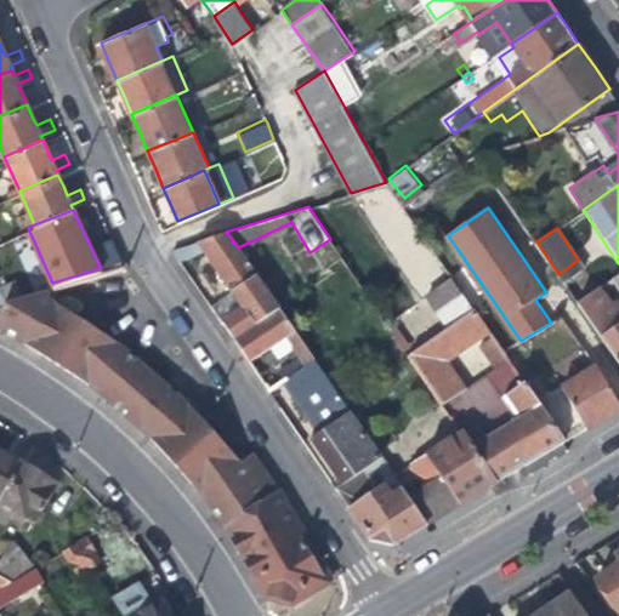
[(217,268),(231,289),(255,273),(238,247),(226,232),(172,247),(180,258),(205,250),(217,268)]
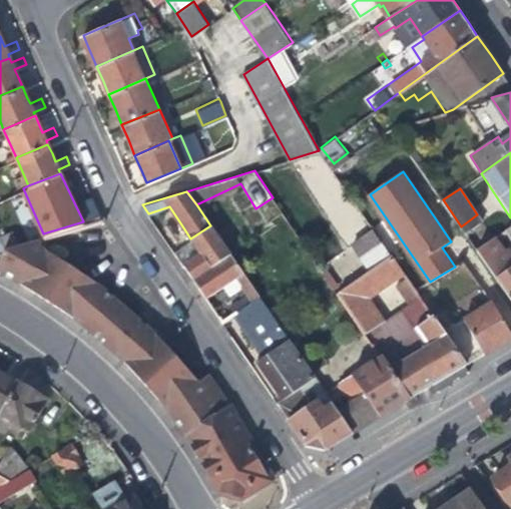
[(190,238),(173,250),(184,266),(193,279),(229,253),(210,225),(190,238)]
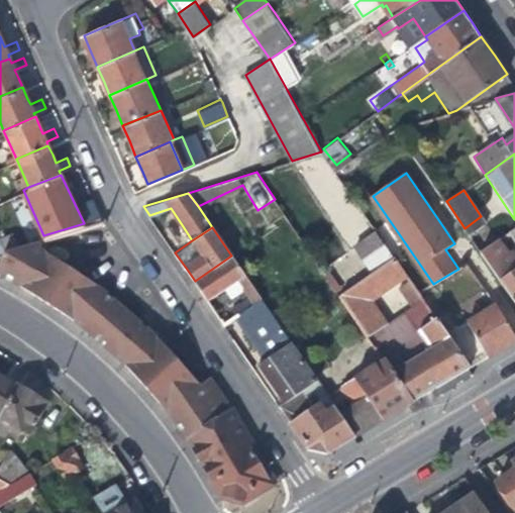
[(369,298),(405,273),(375,229),(354,242),(372,270),(338,292),(367,333),(369,335),(380,327),(385,323),(369,298)]
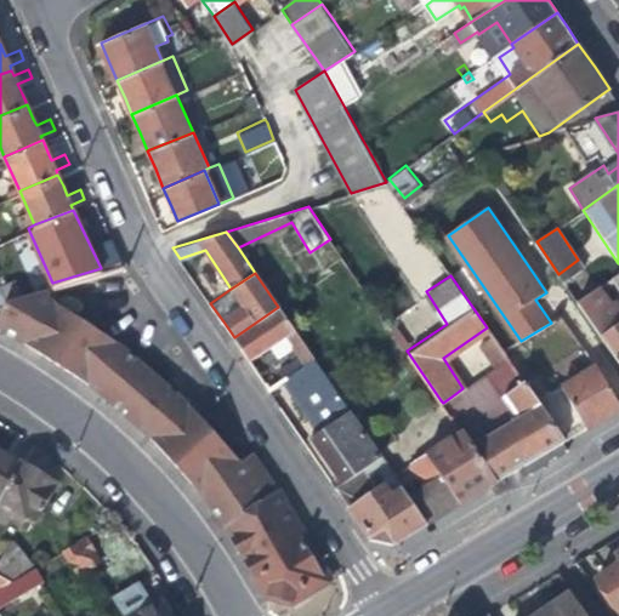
[(118,340),(49,295),(47,285),(5,298),(0,311),(0,326),(35,348),(78,377),(103,394),(129,415),(155,441),(172,458),(197,485),(211,505),(220,517),(237,545),(243,553),(267,540),(300,519),(253,450),(240,458),(172,383),(118,340)]
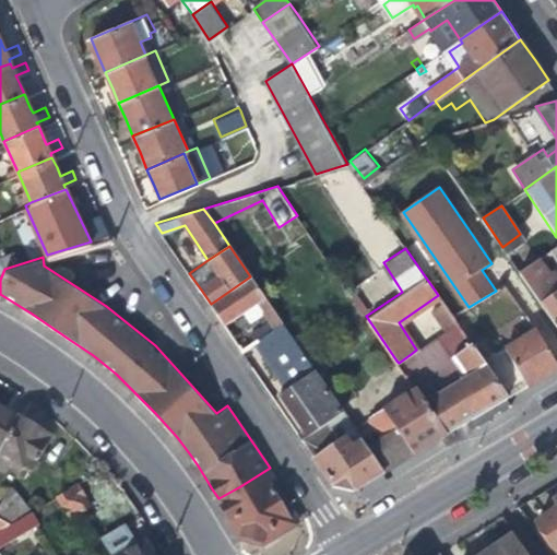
[(540,259),(521,273),(554,320),(554,321),(556,319),(556,276),(553,271),(548,273),(540,259)]
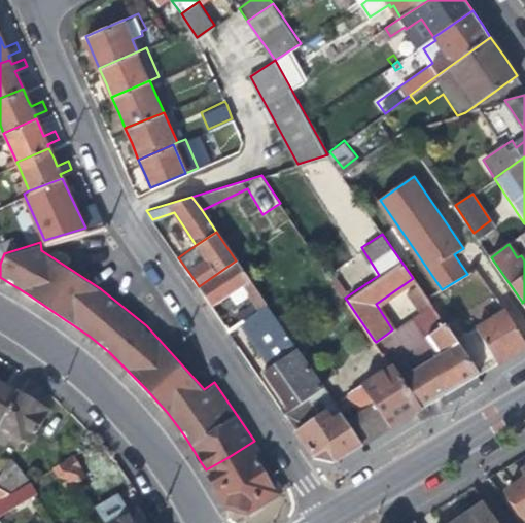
[(235,315),(240,322),(266,304),(236,260),(199,286),(205,297),(211,304),(228,292),(243,282),(250,292),(248,293),(253,303),(235,315)]
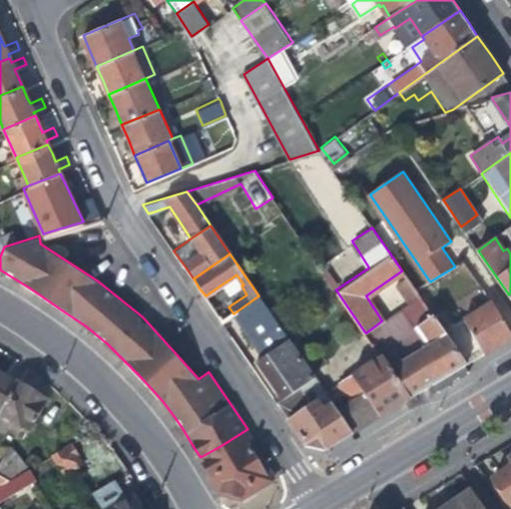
[(227,295),(241,286),(243,285),(236,275),(221,285),(227,295)]
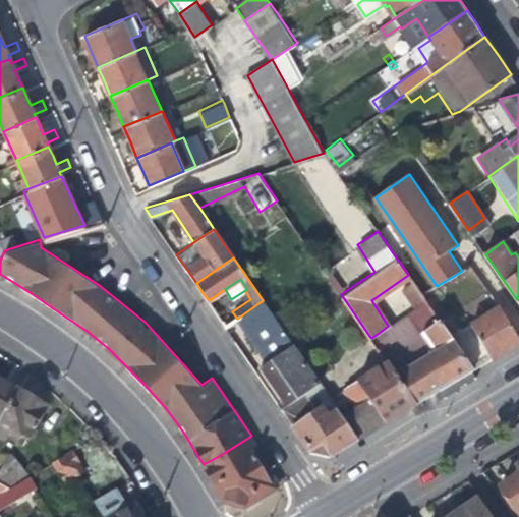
[(261,366),(286,405),(301,395),(319,383),(263,300),(237,319),(255,348),(266,362),(261,366)]
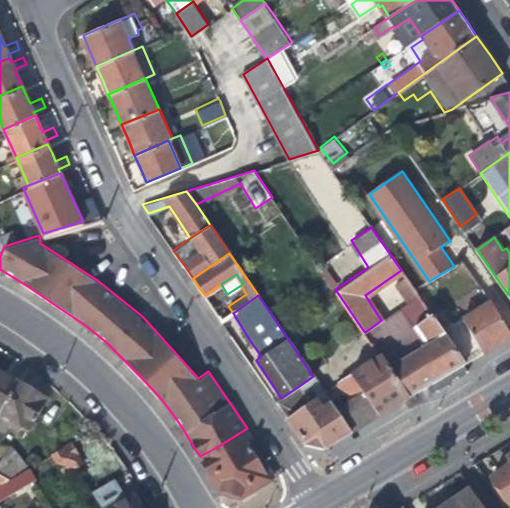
[(396,318),(406,334),(415,328),(414,327),(427,317),(425,313),(429,311),(421,300),(396,318)]
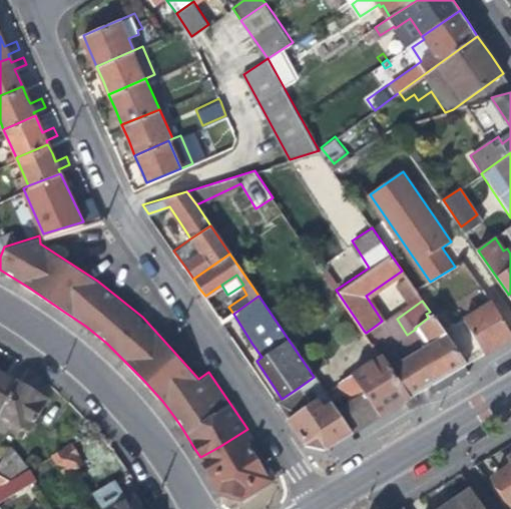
[(510,333),(493,303),(444,332),(465,364),(491,349),(510,337),(510,333)]
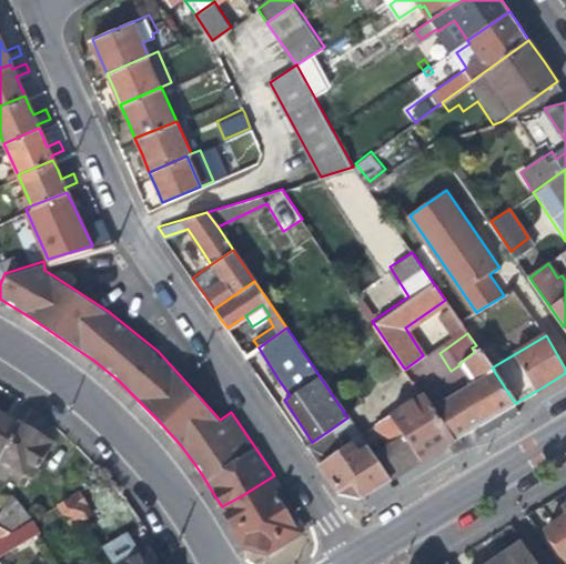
[(455,394),(445,400),(467,432),(474,427),(515,403),(492,368),(476,345),(472,348),(474,352),(460,363),(461,364),(451,371),(444,375),(452,390),(455,394)]
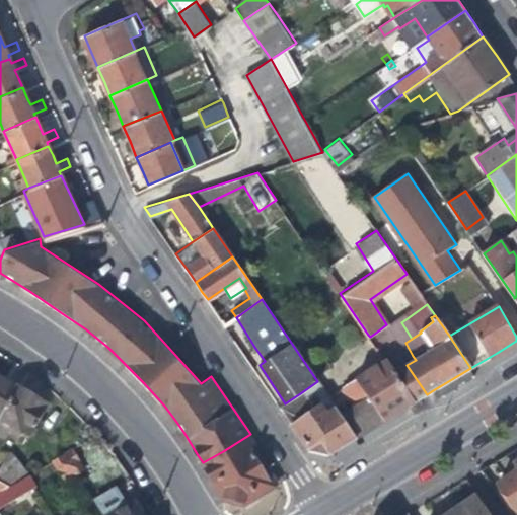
[(225,316),(221,319),(225,325),(229,322),(225,316)]
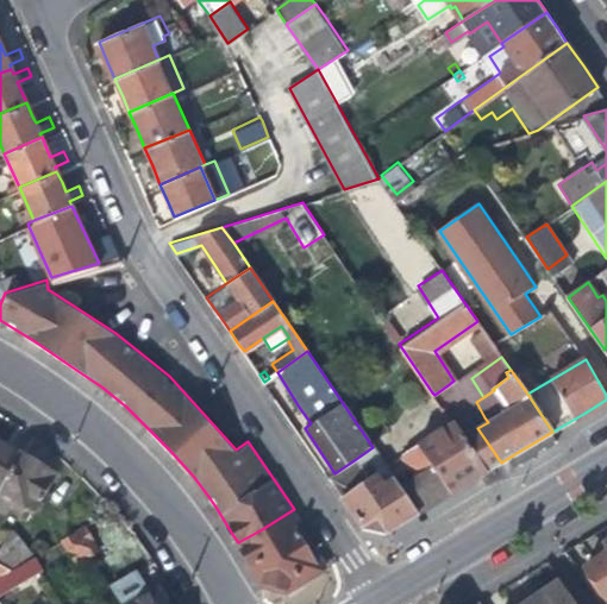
[(448,385),(435,395),(446,414),(460,404),(448,385)]
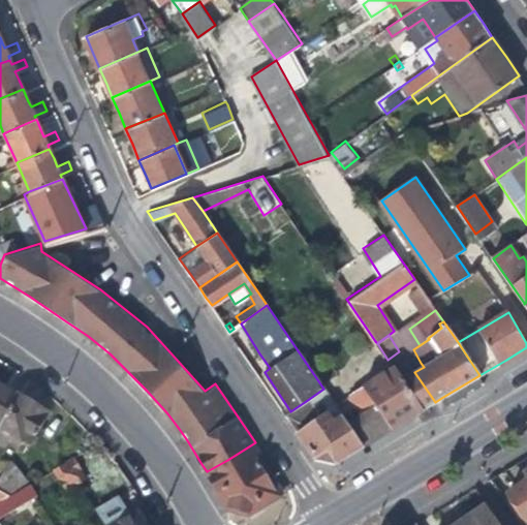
[(399,351),(388,360),(394,367),(402,380),(413,373),(399,351)]
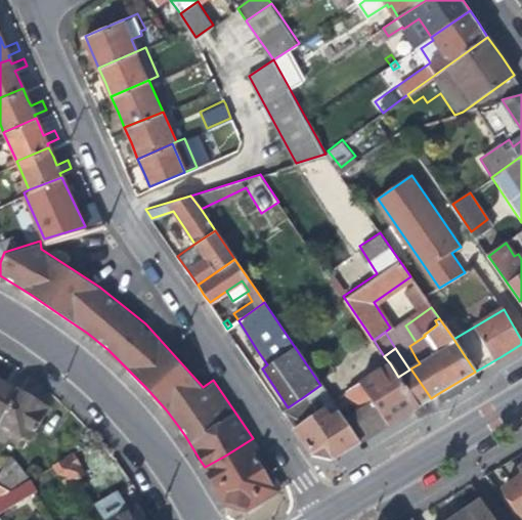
[(398,377),(390,363),(347,391),(348,392),(333,402),(338,410),(358,441),(392,422),(418,406),(398,377)]
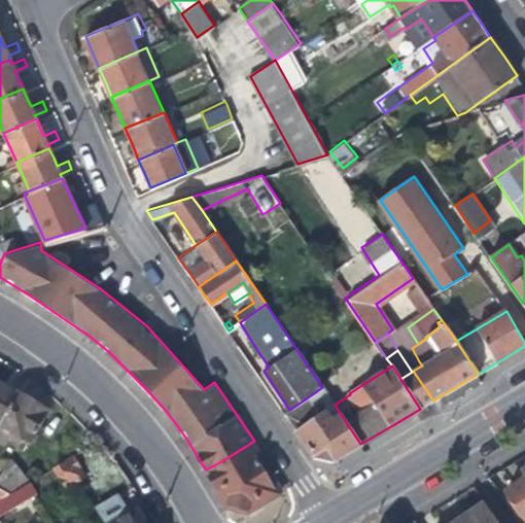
[(413,371),(412,372),(400,379),(420,409),(433,401),(413,371)]
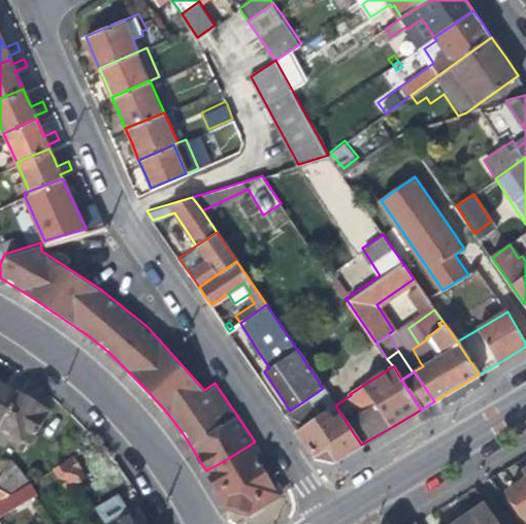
[(484,381),(479,374),(440,397),(445,404),(465,392),(484,381)]
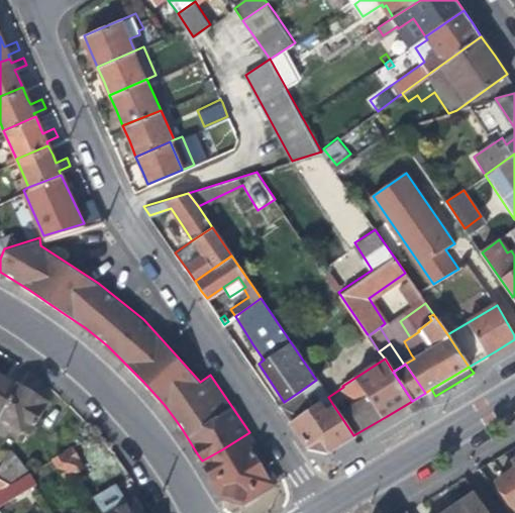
[(0,414),(18,384),(2,374),(0,373),(0,414)]
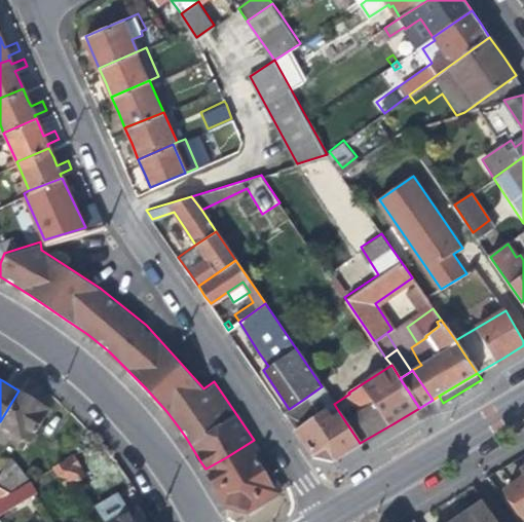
[(21,386),(19,390),(0,421),(0,432),(19,443),(24,435),(30,438),(49,404),(36,396),(21,386)]
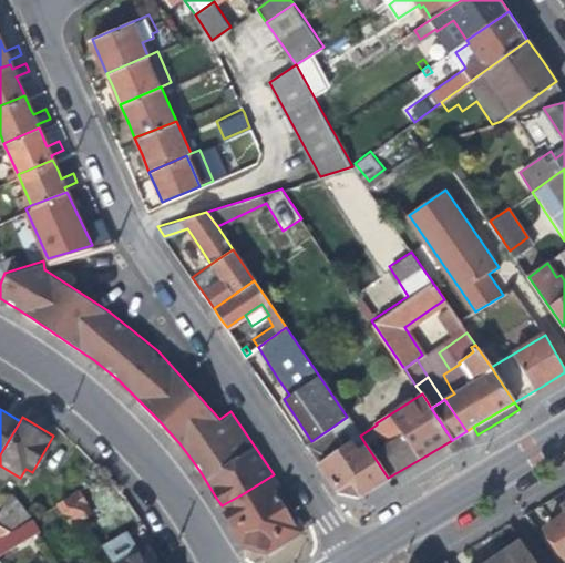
[(337,442),(328,430),(311,441),(307,444),(339,490),(360,494),(363,492),(376,485),(388,478),(366,444),(357,451),(350,441),(345,444),(341,440),(337,442)]
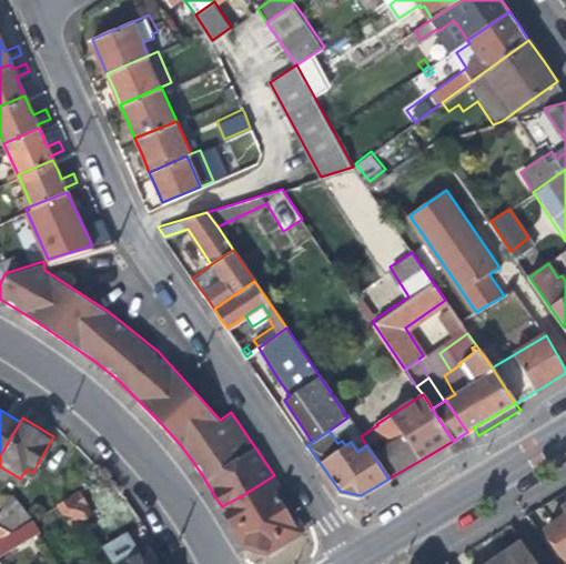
[(244,494),(222,506),(244,546),(268,550),(284,540),(303,529),(304,526),(303,523),(274,475),(244,494)]
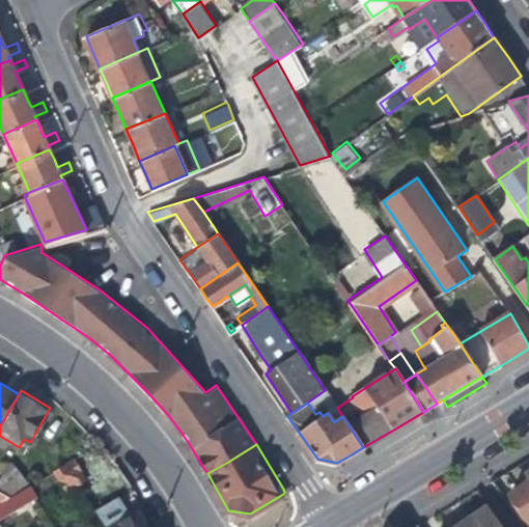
[(63,461),(71,471),(80,466),(74,454),(63,461)]
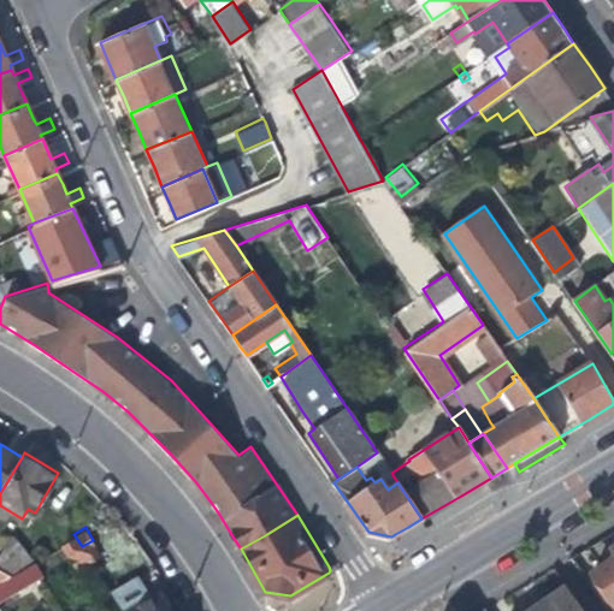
[(0,549),(0,565),(10,573),(33,559),(11,532),(0,549)]
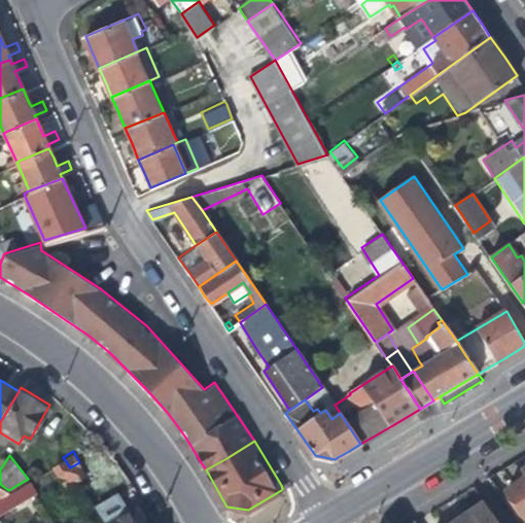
[(76,478),(70,467),(60,475),(66,484),(76,478)]
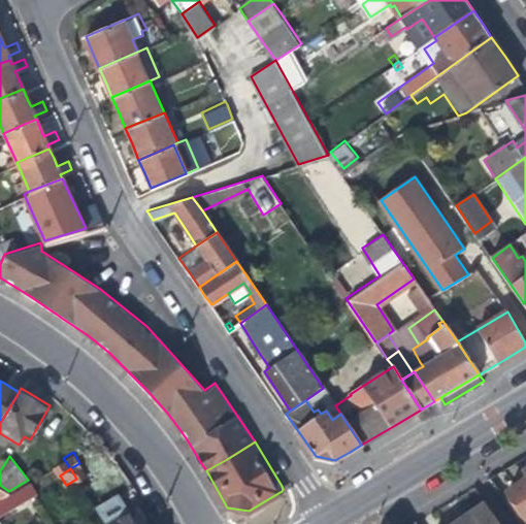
[(525,478),(522,481),(508,490),(525,516),(525,478)]
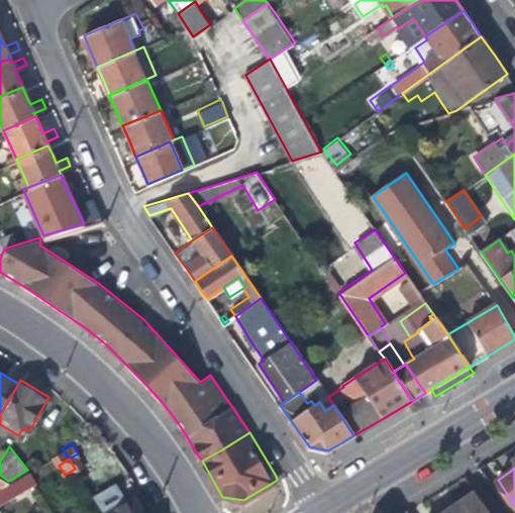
[(0,499),(34,481),(27,470),(8,481),(0,485),(0,499)]
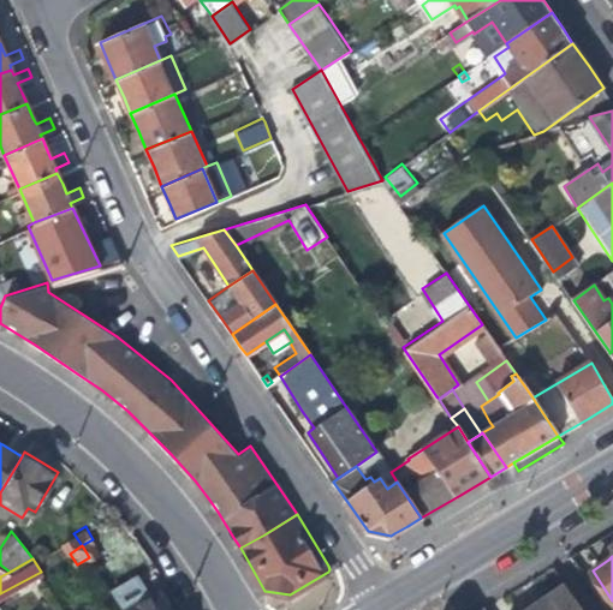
[(0,576),(10,572),(0,564),(0,576)]
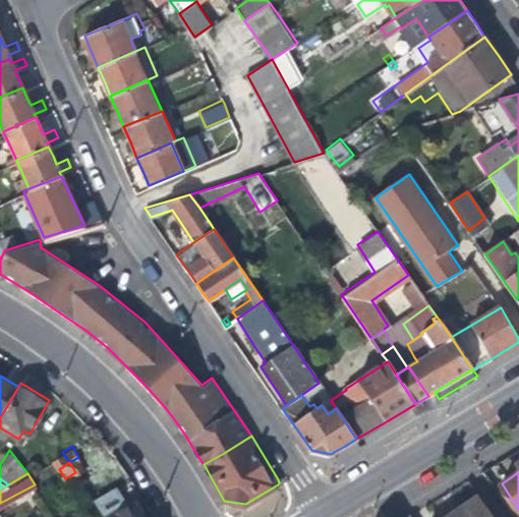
[(95,501),(105,516),(127,504),(117,487),(95,501)]
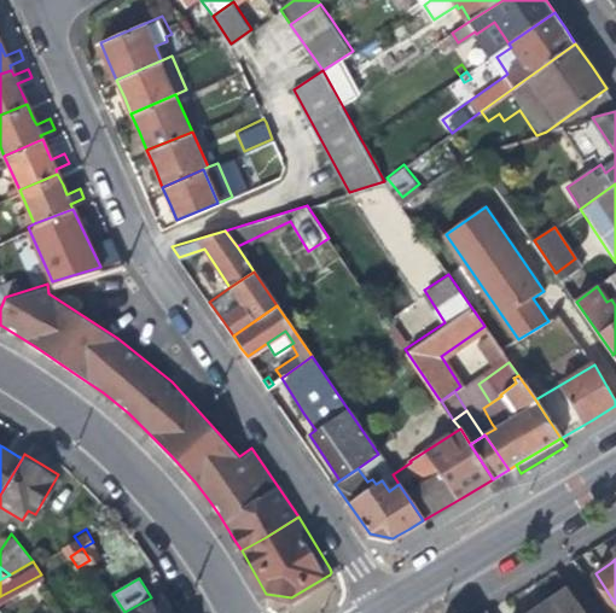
[(538,609),(532,612),(588,612),(571,585),(538,609)]
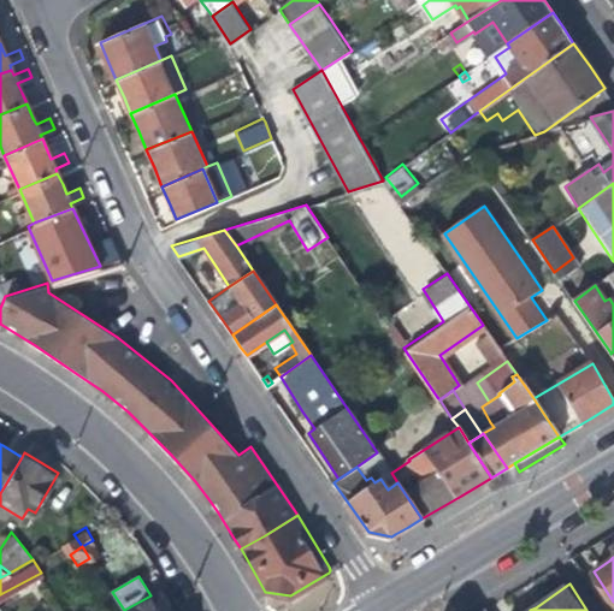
[(124,610),(123,610),(170,610),(158,591),(151,595),(124,610)]
